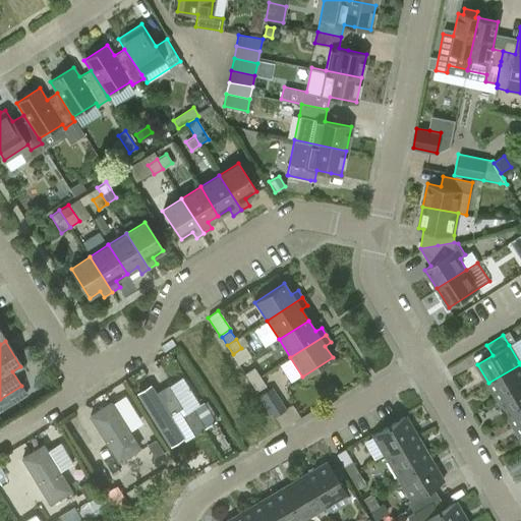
[(520,387),(520,364),(488,383),(499,400),(520,387)]
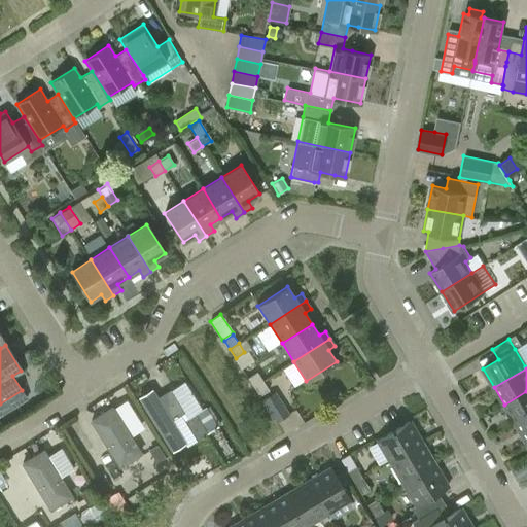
[(254,386),(262,380),(256,372),(248,377),(254,386)]
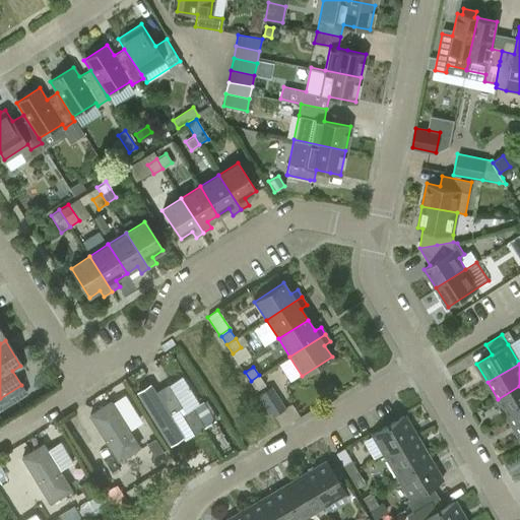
[(259,375),(251,381),(256,389),(265,384),(259,375)]
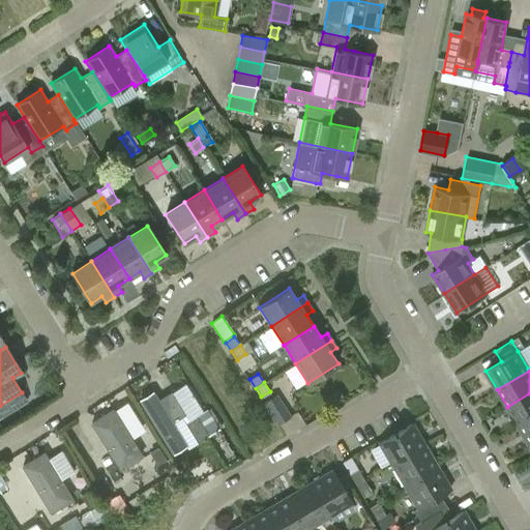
[(187,451),(203,443),(175,392),(159,401),(187,451)]
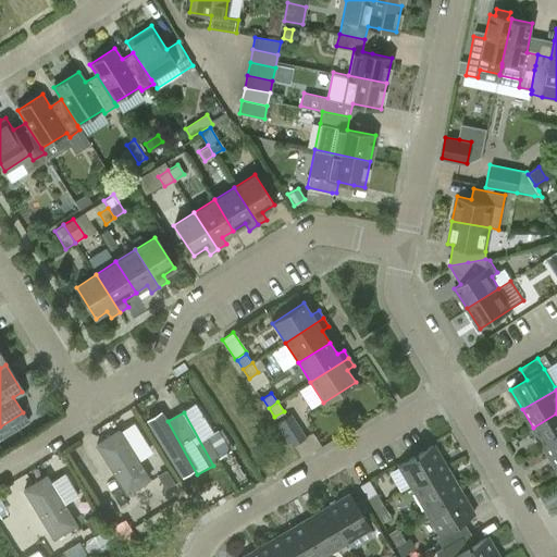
[(275,422),(283,434),(289,445),(305,436),(289,413),(275,422)]
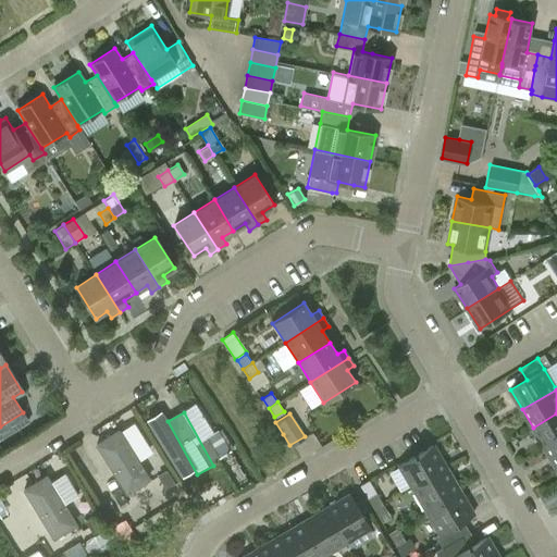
[(556,438),(556,413),(533,428),(544,446),(556,438)]
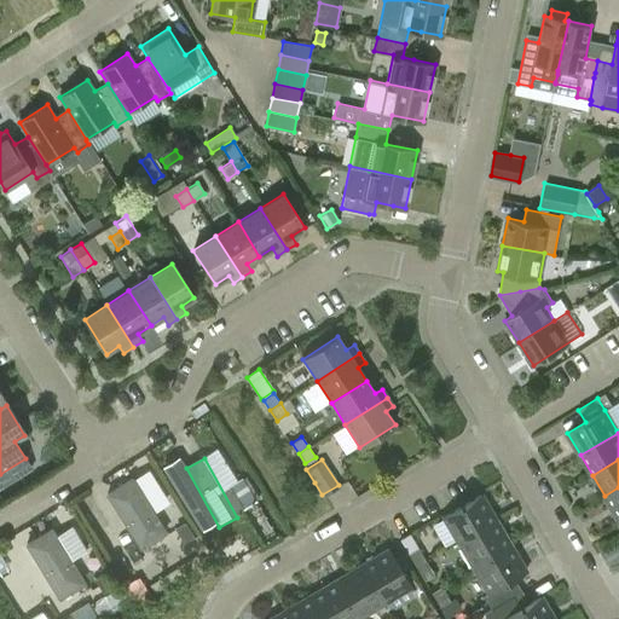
[(167,539),(132,481),(103,499),(138,557),(167,539)]
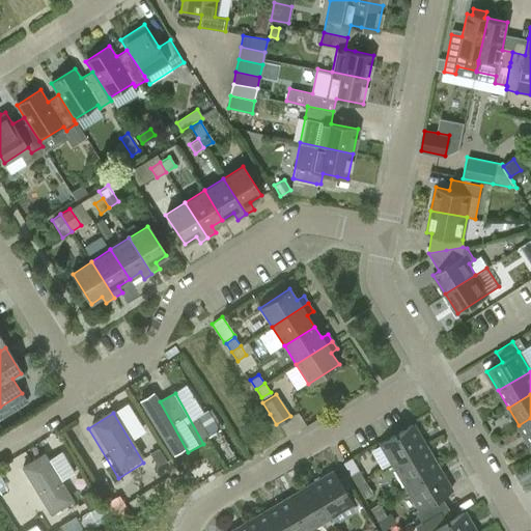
[(530,442),(530,418),(519,425),(529,444),(530,442)]
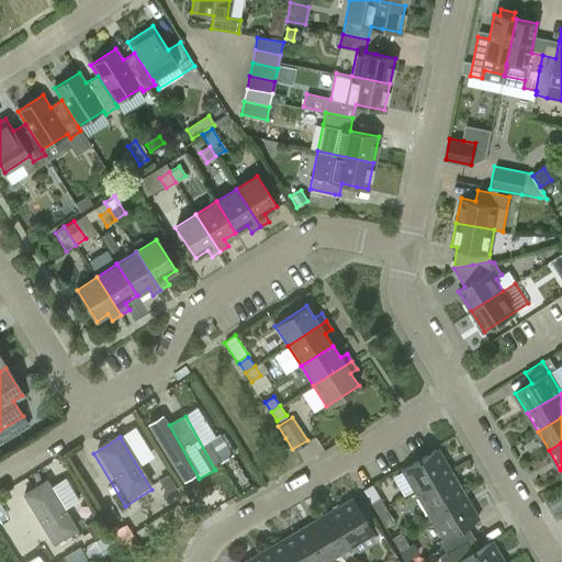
[(442,478),(450,473),(436,449),(402,470),(416,493),(435,482),(442,478)]
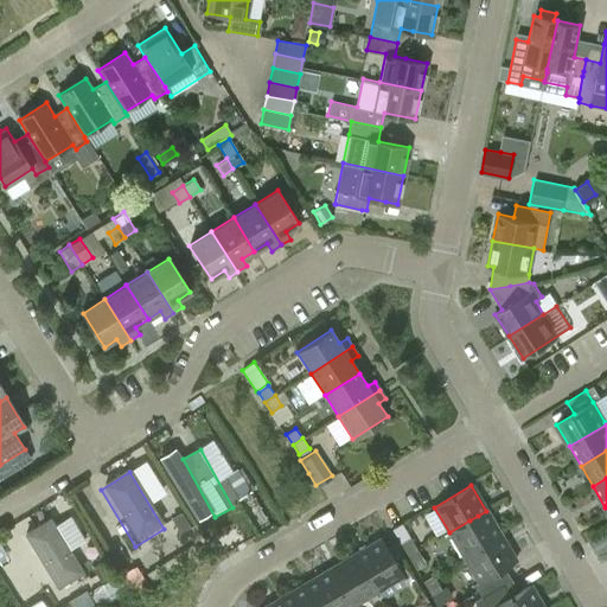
[(449,532),(464,558),(500,536),(486,511),(478,516),(470,521),(449,532)]
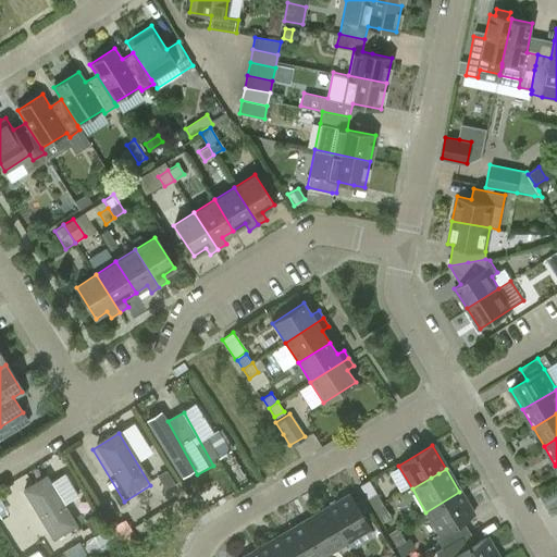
[(159,475),(165,486),(173,482),(165,471),(159,475)]
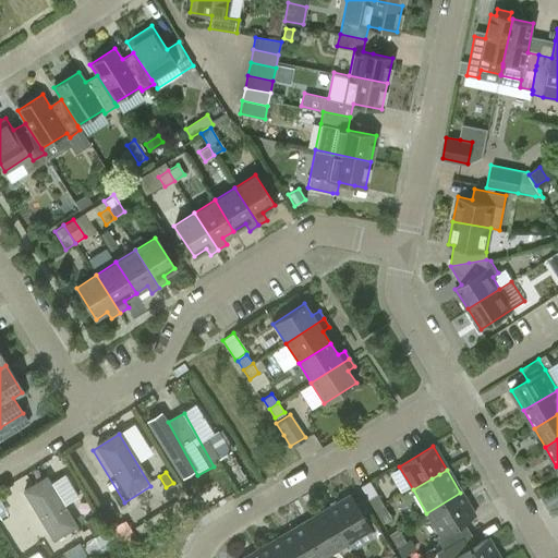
[(76,531),(45,478),(8,500),(39,553),(76,531)]
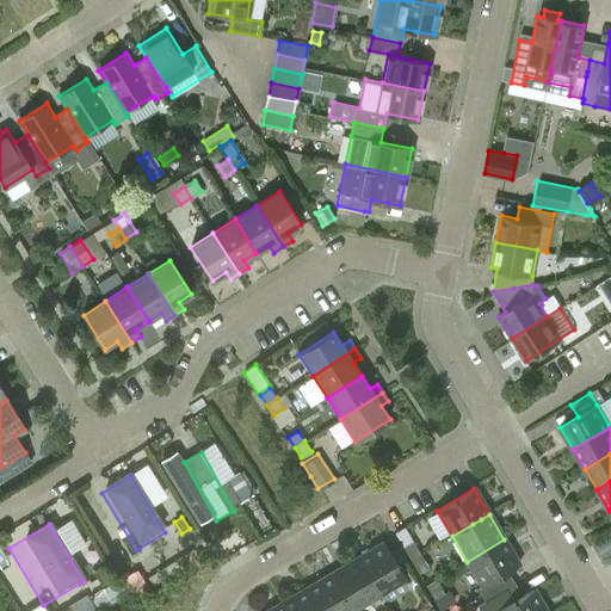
[(477,590),(486,602),(514,584),(507,572),(519,565),(504,539),(467,562),(482,587),(477,590)]
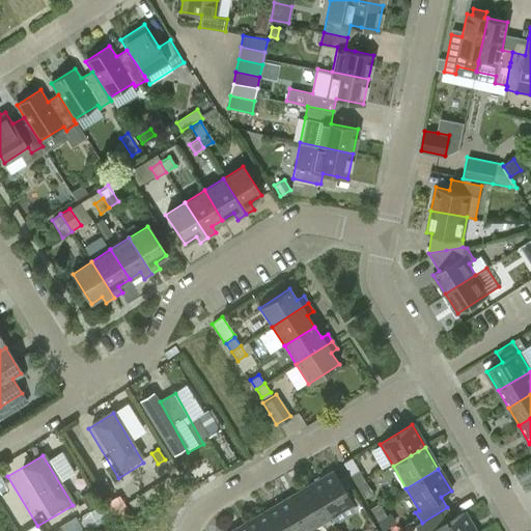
[(333,472),(310,485),(330,519),(352,505),(333,472)]
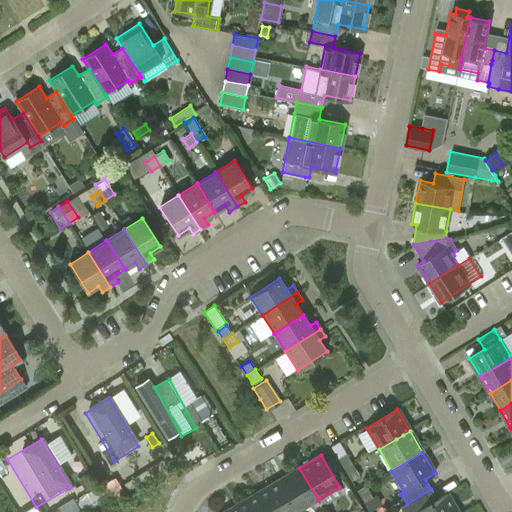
[(344,455),(338,459),(344,470),(351,466),(344,455)]
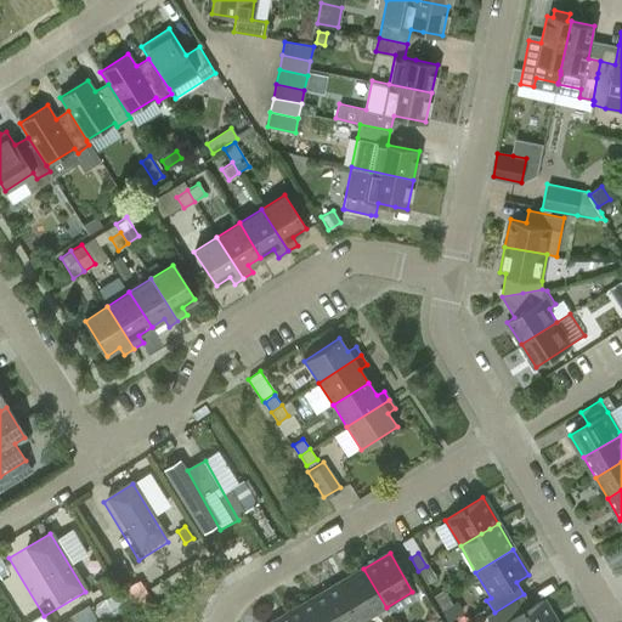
[(435,580),(427,566),(418,571),(427,584),(435,580)]
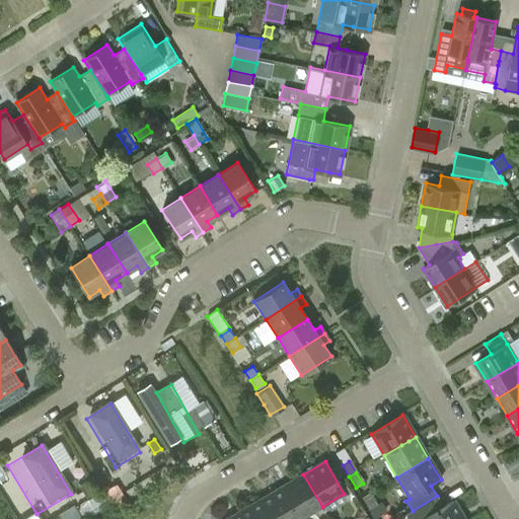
[(303,474),(282,488),(300,518),(301,518),(322,507),(303,474)]
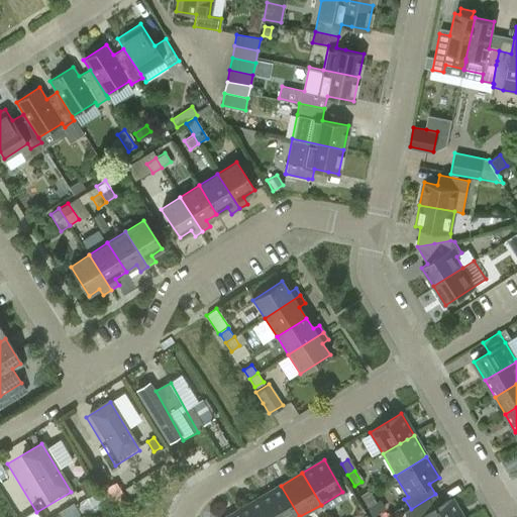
[(87,480),(80,484),(86,494),(93,489),(87,480)]
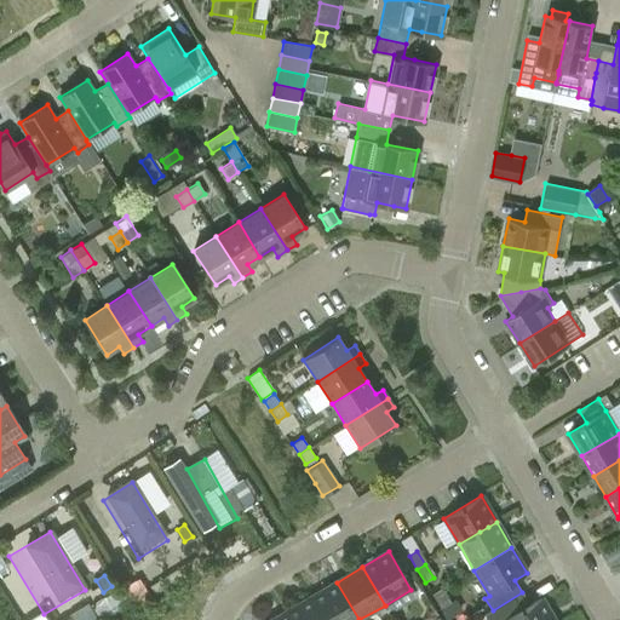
[(148,596),(138,580),(120,591),(130,607),(148,596)]
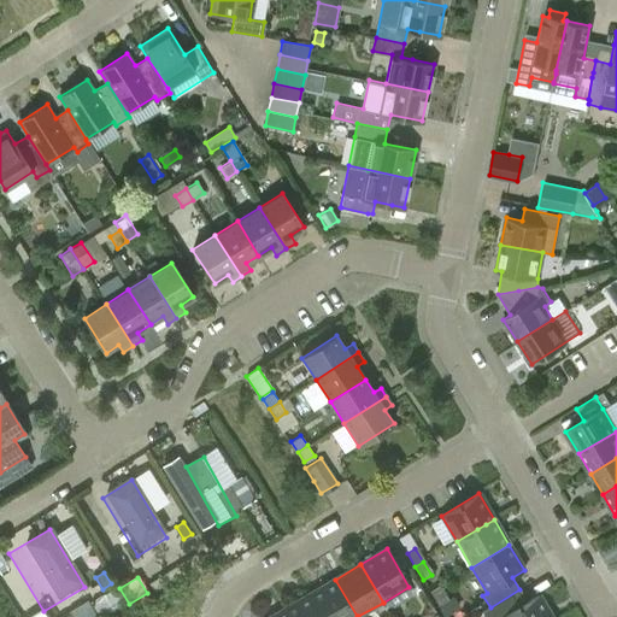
[(357,616),(335,580),(310,595),(322,616),(357,616)]
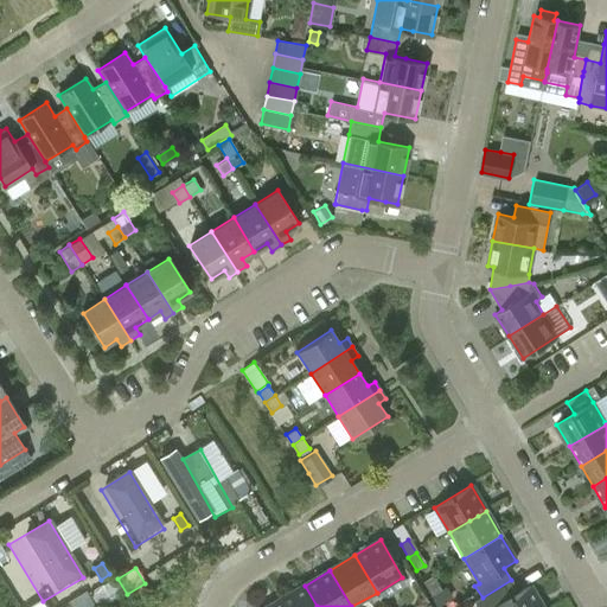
[(432,577),(423,582),(430,595),(439,589),(432,577)]
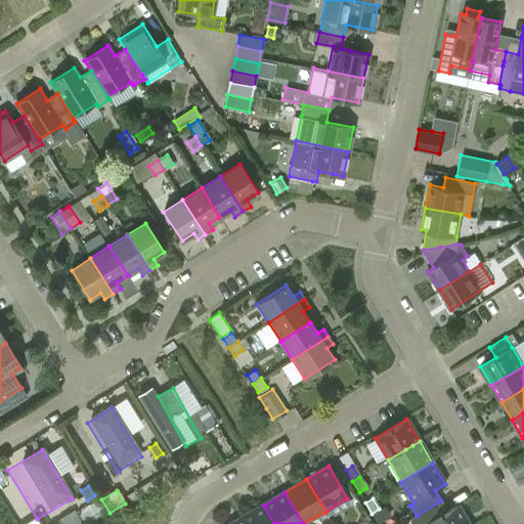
[(417,516),(409,520),(411,523),(468,523),(457,506),(448,512),(441,500),(417,516)]
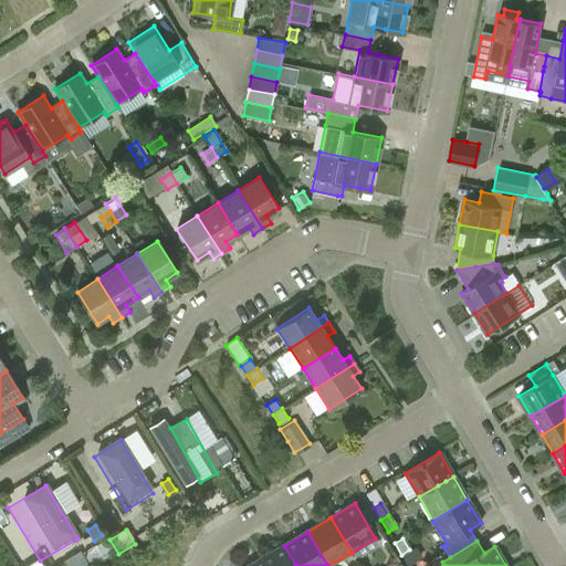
[(295,565),(284,546),(261,561),(263,565),(295,565)]
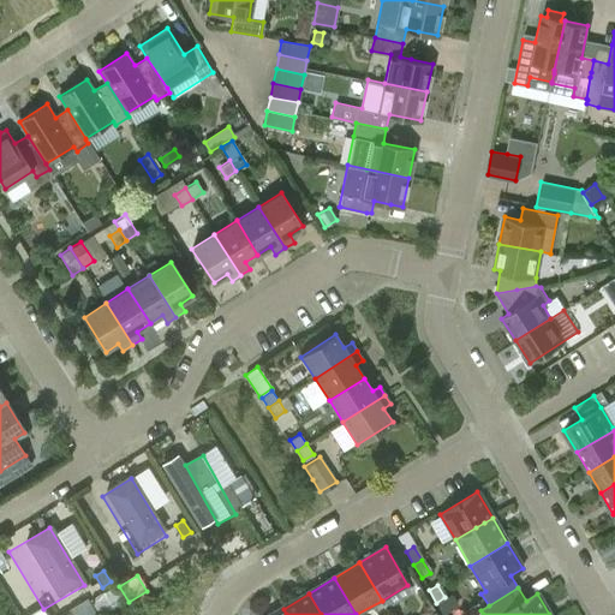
[(65,614),(95,614),(87,602),(65,614)]
